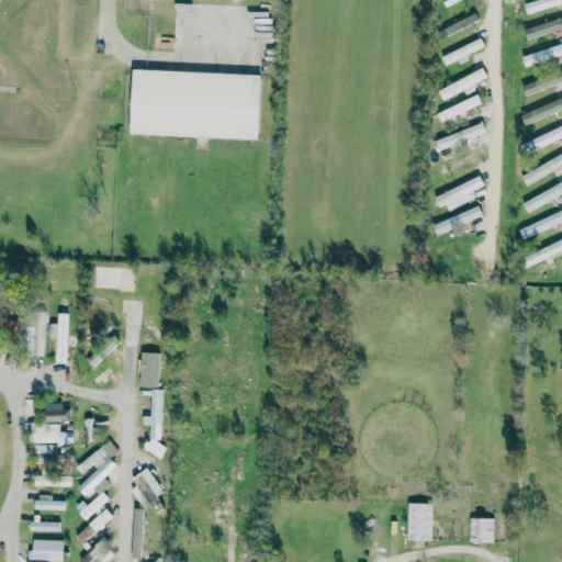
[(527,14),(561,2),(561,0),(532,0),(524,3),(527,14)]
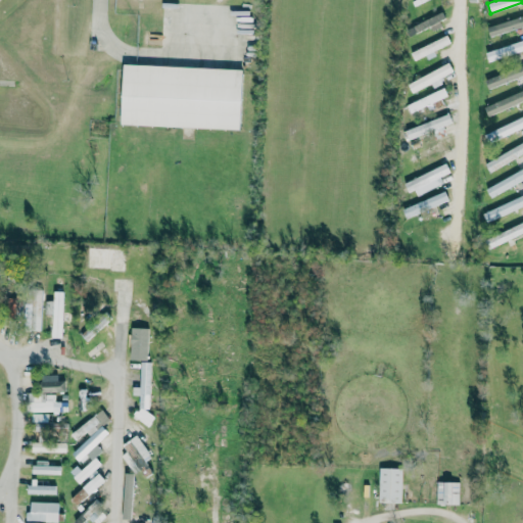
[(445,19),(442,13),(413,25),(416,31),(445,19)]
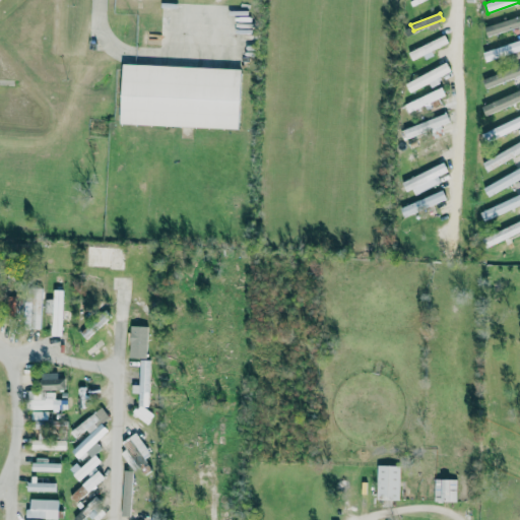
[(519,15),(484,27),(488,37),(519,25),(519,15)]
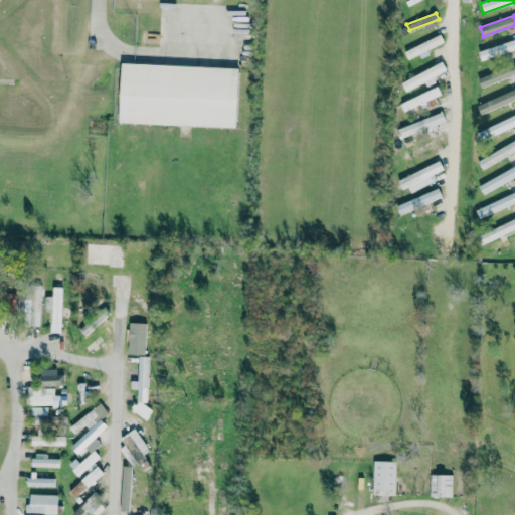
[(403,50),(407,59),(425,52),(424,50),(444,42),(441,35),(403,50)]
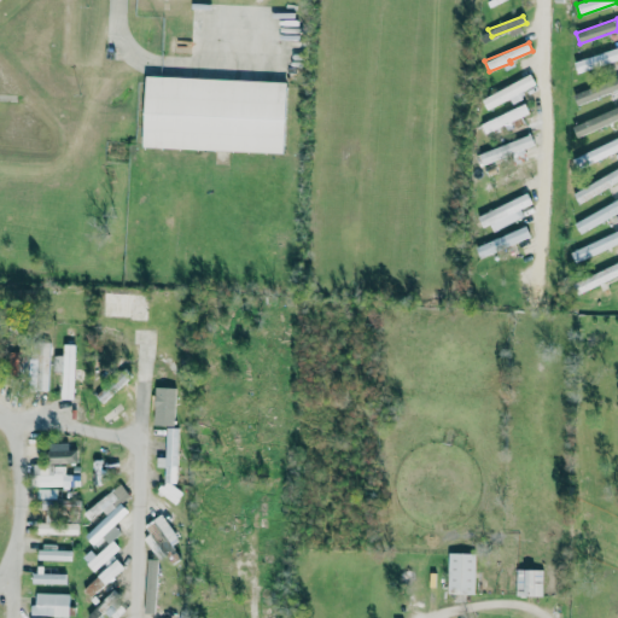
[(577,74),(617,59),(617,46),(573,62),(577,74)]
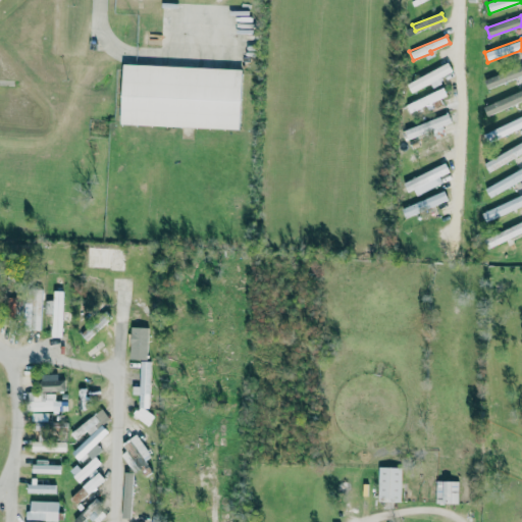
[(125,63),(241,67),(239,128),(122,124),(125,63)]
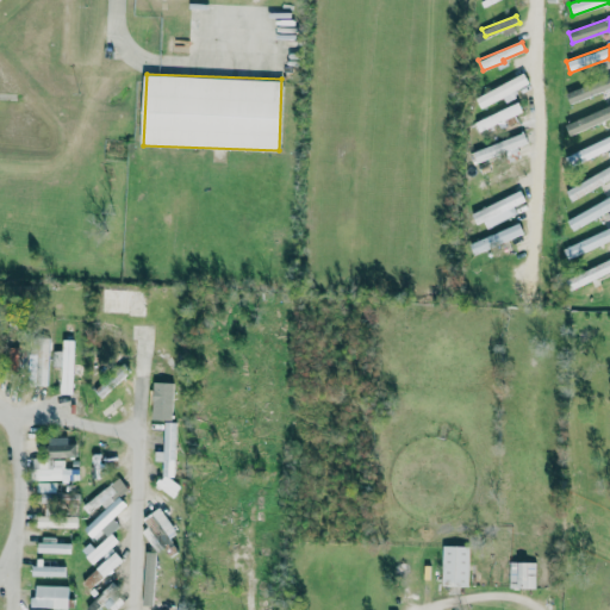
[(515,98),(512,89),(528,85),(524,75),(474,94),(479,107),(504,99),(505,103),(515,98)]
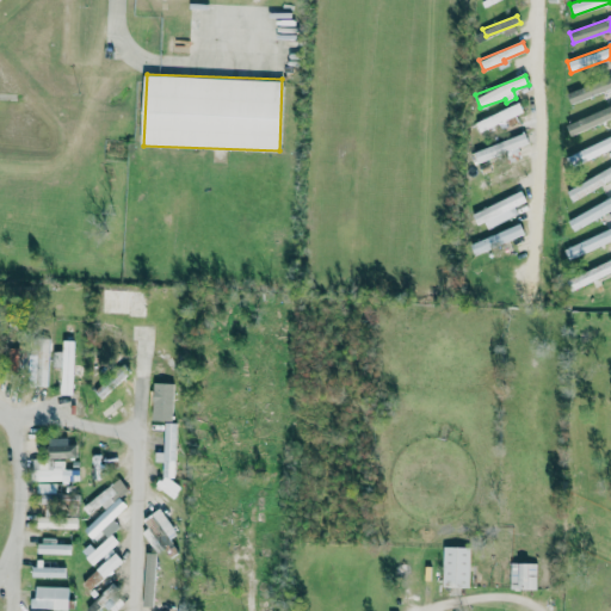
[(610,87),(610,75),(567,93),(571,103),(610,87)]
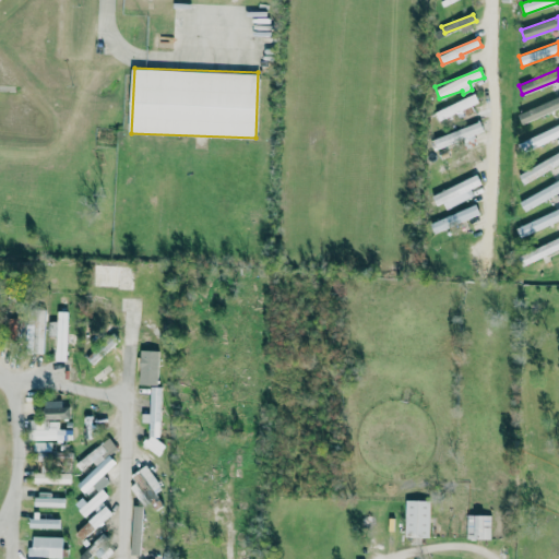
[(435,111),(439,120),(479,103),(475,94),(435,111)]
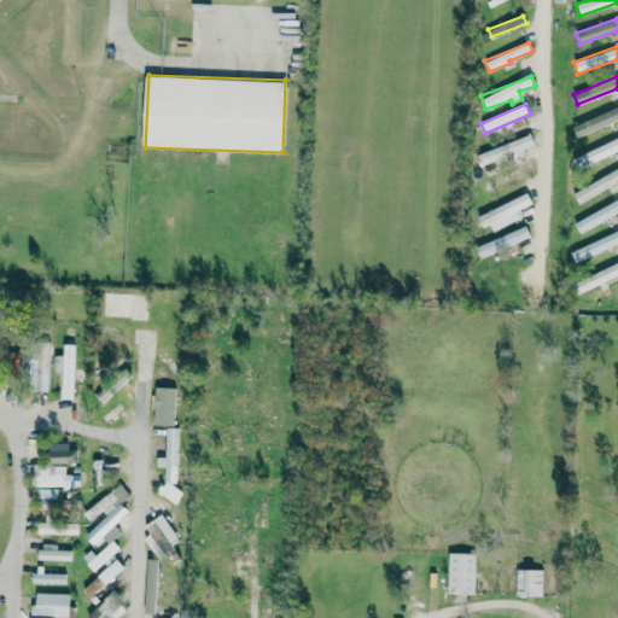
[(617,106),(572,126),(577,136),(617,120),(617,106)]
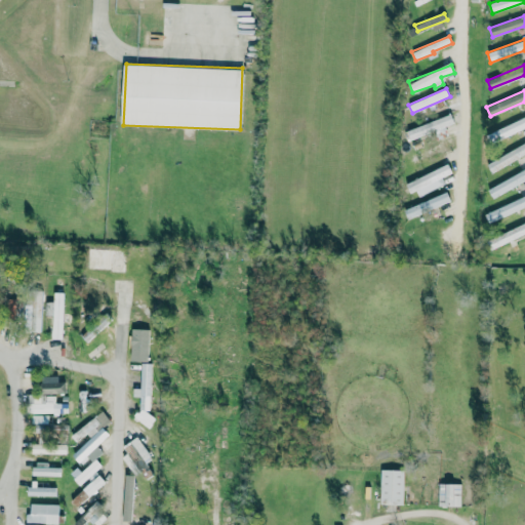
[(407,130),(411,140),(454,124),(450,114),(407,130)]
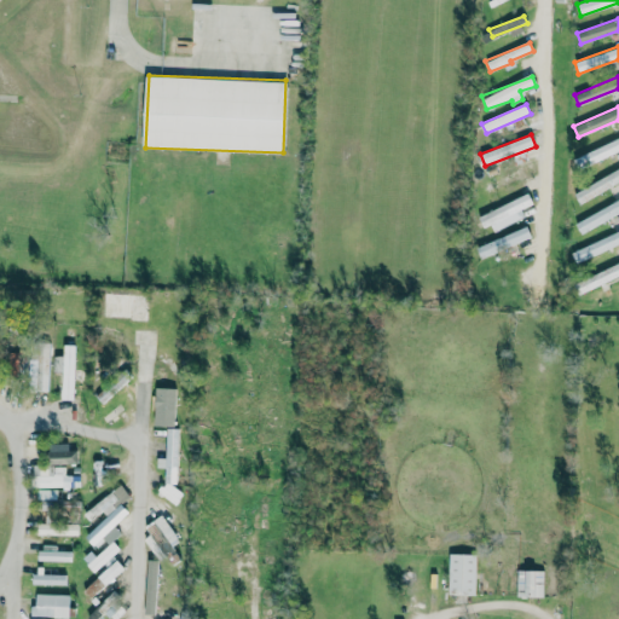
[(618,139),(574,156),(578,167),(618,151),(618,139)]
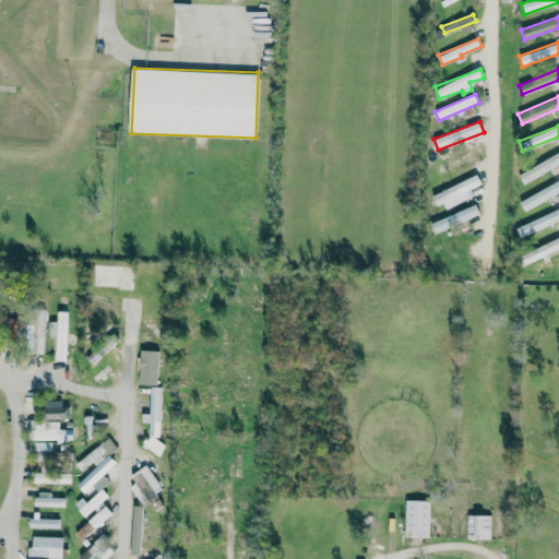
[(444,173),(484,156),(479,146),(440,164),(444,173)]
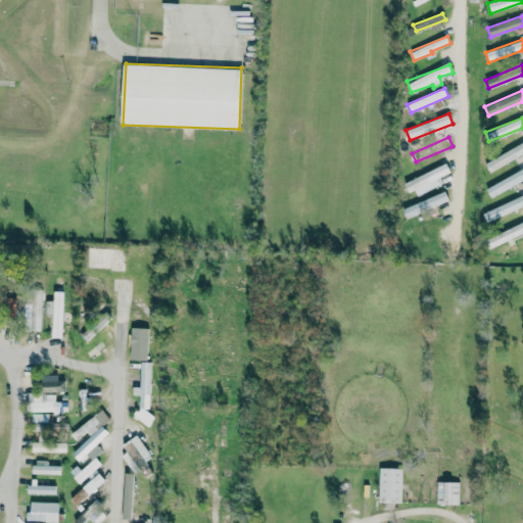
[(522,142),(485,163),(489,172),(522,152),(522,142)]
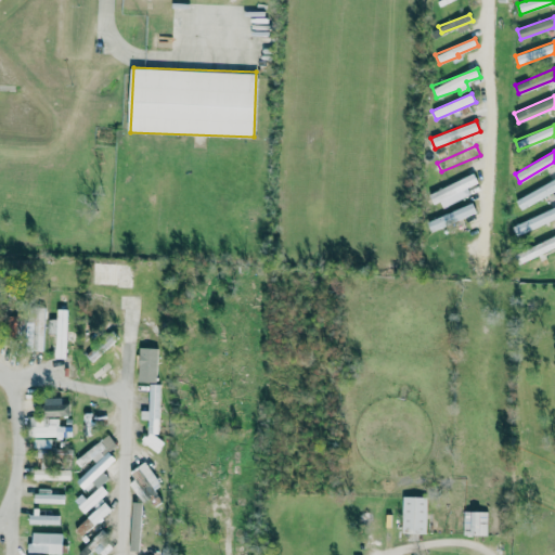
[(439,201),(442,207),(470,195),(467,188),(478,183),(474,173),(428,193),(433,204),(439,201)]
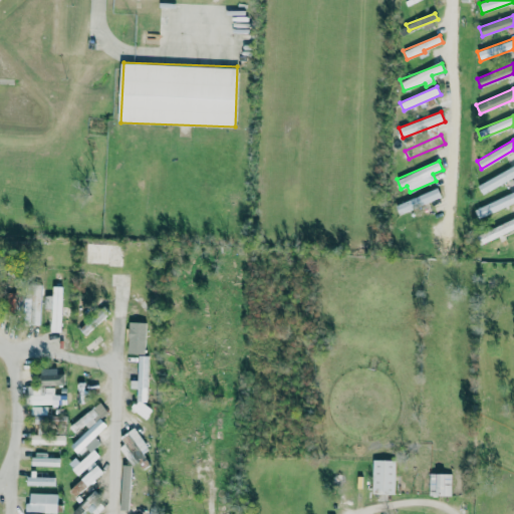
[(513,177),(513,167),(477,184),(481,193),(513,177)]
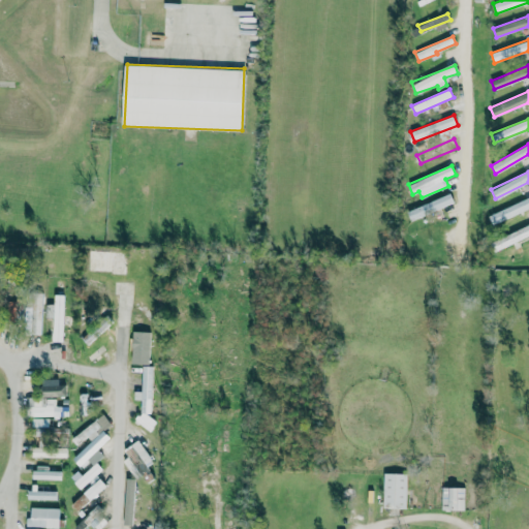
[(407,212),(411,221),(454,203),(450,193),(407,212)]
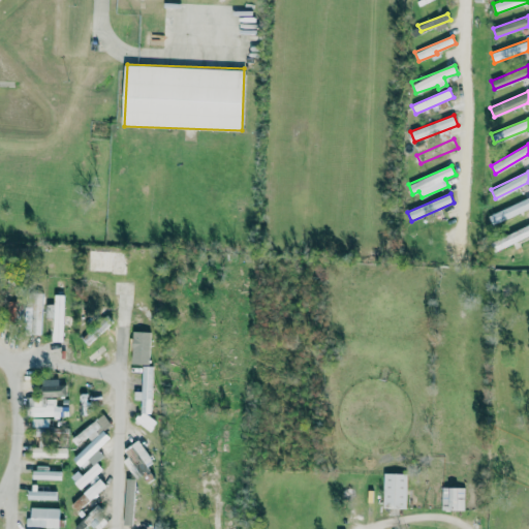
[(528,197),(489,215),(492,224),(528,209),(528,197)]
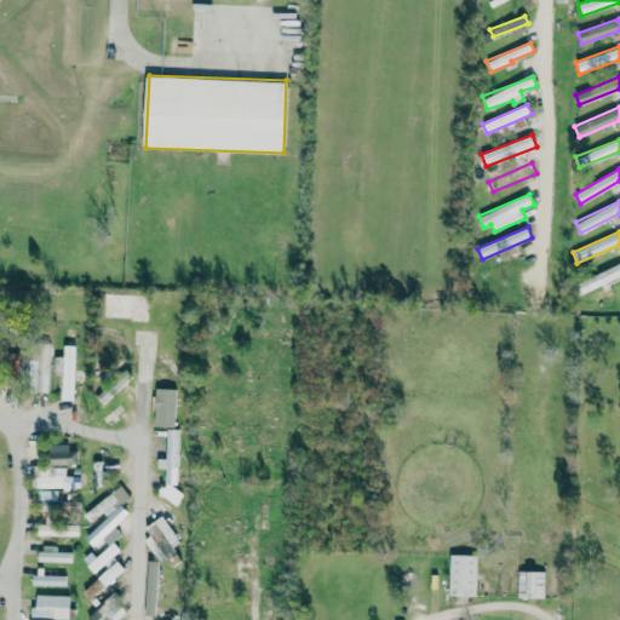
[(619,276),(619,263),(575,285),(580,296),(619,276)]
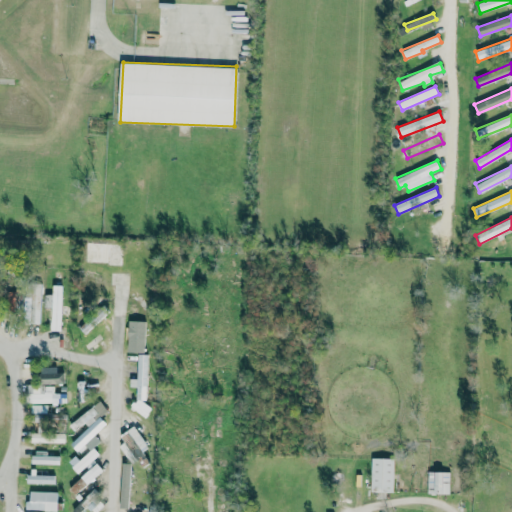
[(85,263),(121,264),(121,243),(86,242),(85,263)]
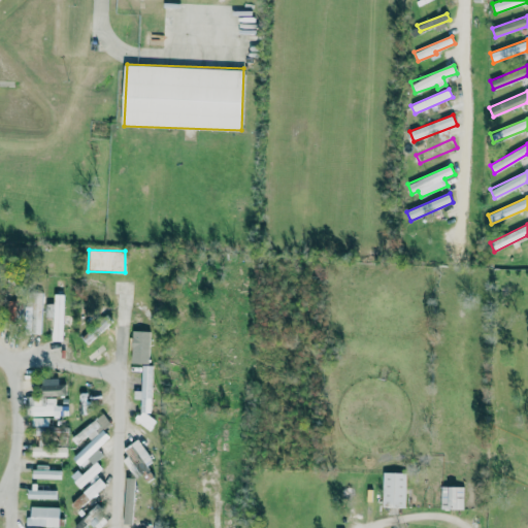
[(42,293),(26,292),(26,314),(32,314),(31,333),(41,334),(42,293)]
